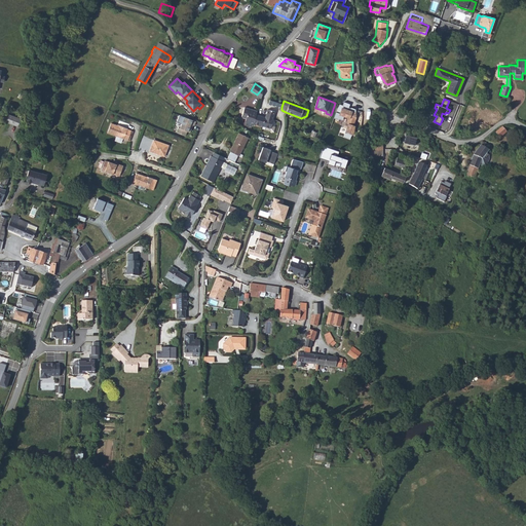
[(350,103),(344,102),(340,116),(344,118),(345,115),(350,117),(349,122),(350,123),(348,128),(349,128),(348,133),(346,137),(353,139),(355,130),(357,124),(355,124),(355,122),(357,116),(357,108),(351,106),(351,108),(348,108),(349,107),(350,103)]
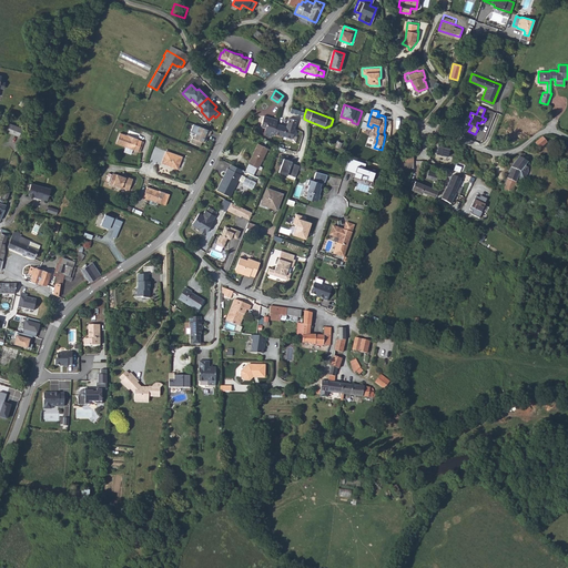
[(485,142),(489,143),(500,113),(496,112),(485,142)]
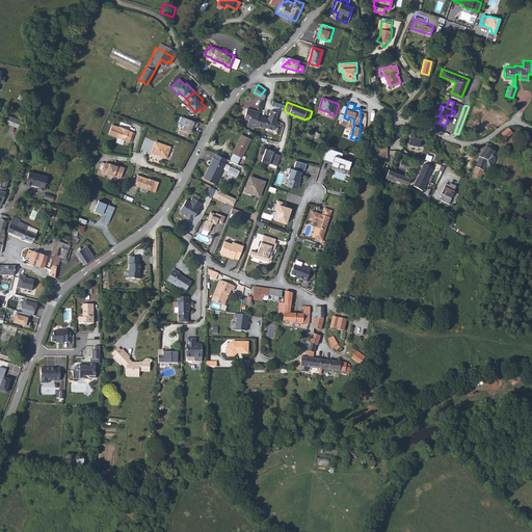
[(253,128),(256,127),(257,125),(259,115),(260,111),(247,108),(245,118),(249,120),(247,127),(253,128)]
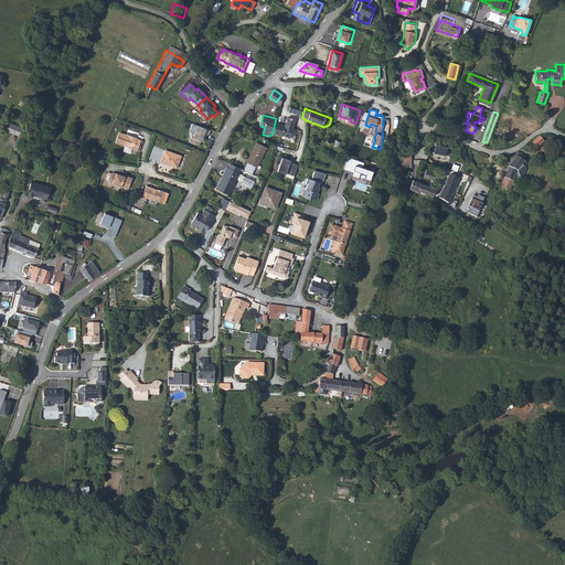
[(275,123),(273,132),(288,137),(289,130),(291,131),(292,128),(296,119),(287,117),(285,125),(275,123)]
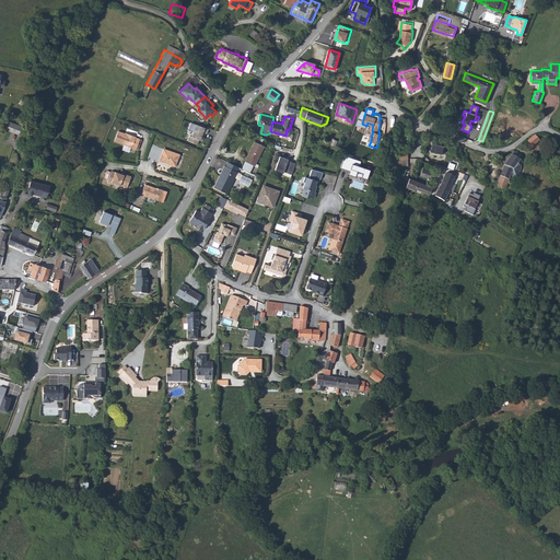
[(247,125),(238,118),(233,125),(242,131),(247,125)]
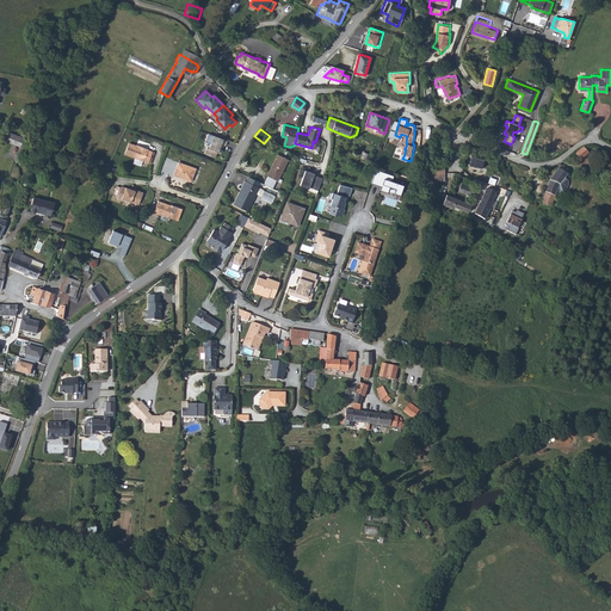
[(26,140),(11,134),(6,142),(22,148),(26,140)]
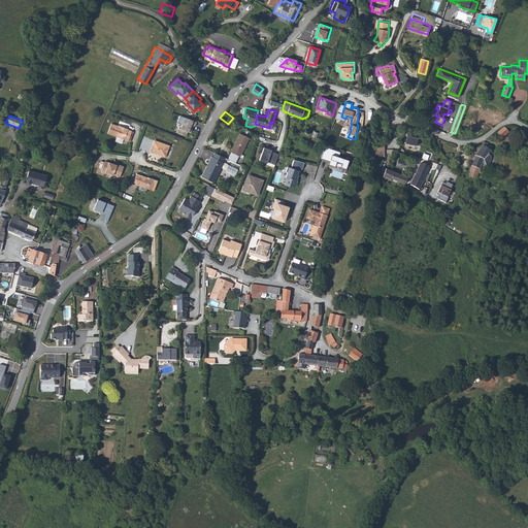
[(179,128),(177,132),(187,136),(188,132),(191,133),(194,126),(196,126),(197,122),(180,116),(178,122),(183,124),(180,128),(179,128)]
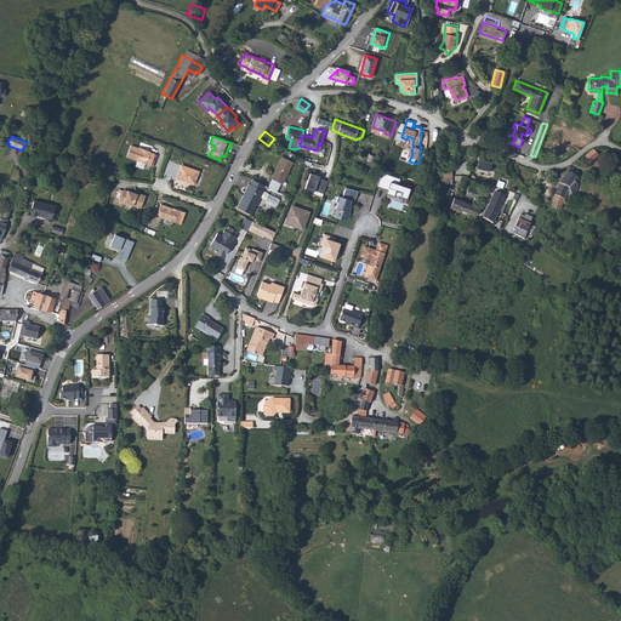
[(140,148),(130,144),(126,157),(151,165),(154,154),(151,152),(140,147),(140,148)]
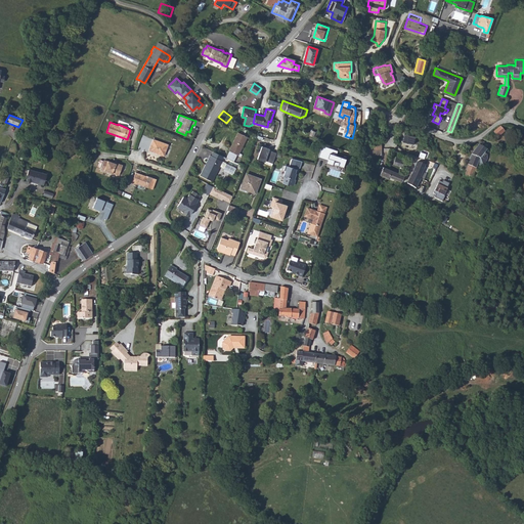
[(500,126),(494,131),(498,136),(505,131),(500,126)]
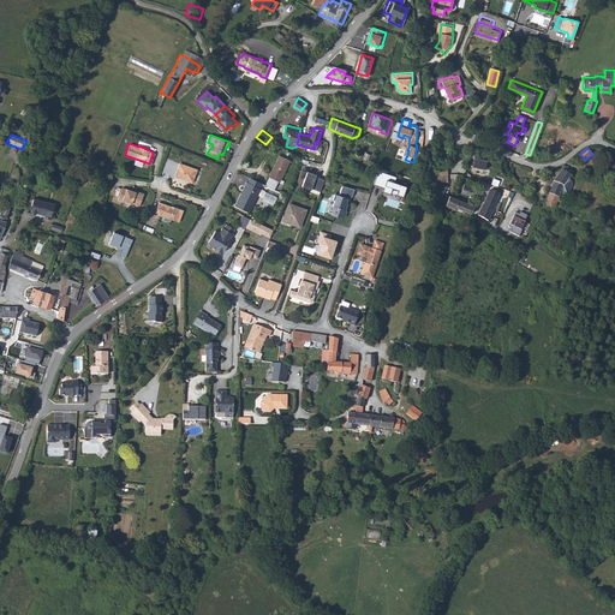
[(272,173),(269,177),(279,180),(280,181),(291,160),(279,154),(270,172),(272,173)]
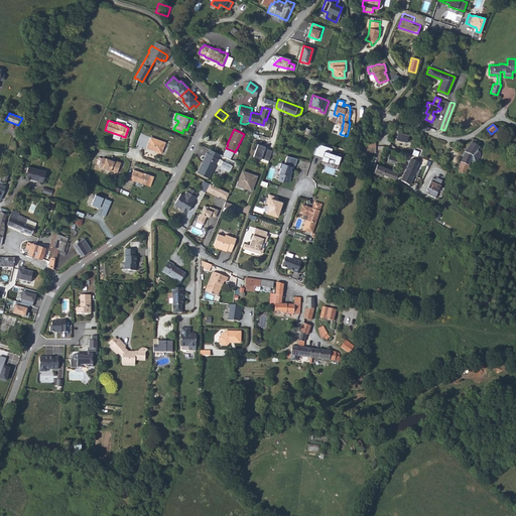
[(399,131),(397,139),(407,142),(409,134),(399,131)]
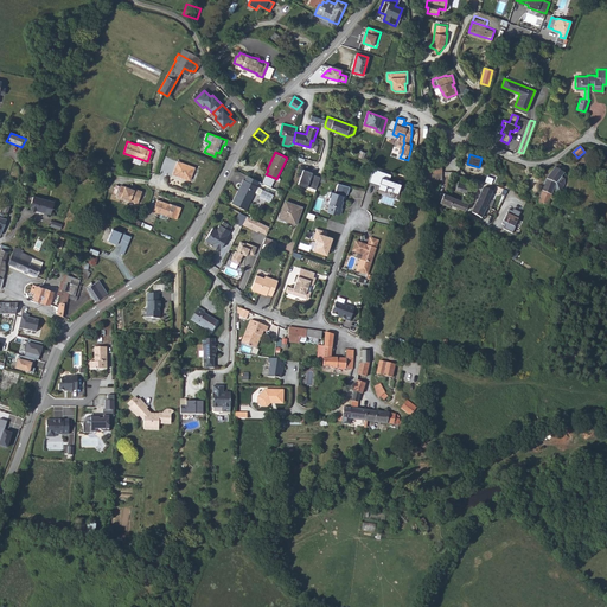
[(196,168),(179,160),(173,173),(184,178),(185,178),(190,180),(196,168)]
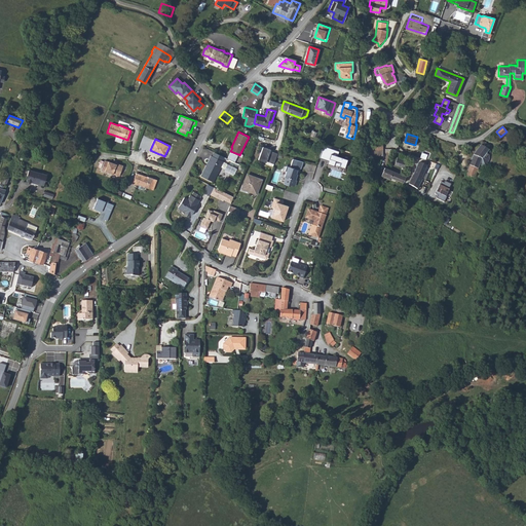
[(467,174),(466,177),(475,176),(476,175),(478,168),(480,163),(481,162),(484,157),(487,153),(489,150),(481,145),(474,154),(466,171),(468,172),(467,174)]
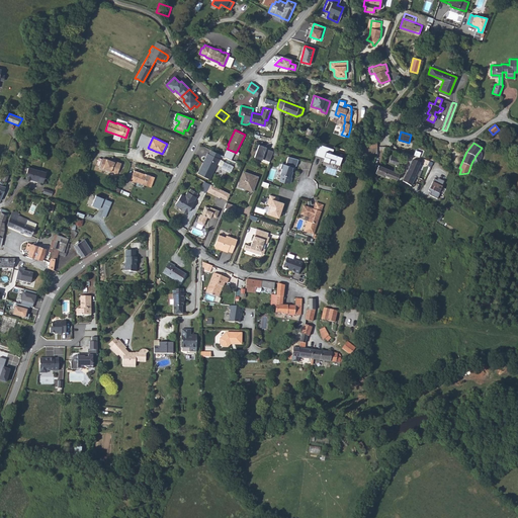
[(335,164),(341,166),(343,158),(333,155),(335,149),(319,144),(315,156),(324,159),(323,162),(330,164),(331,159),(336,161),(335,164)]
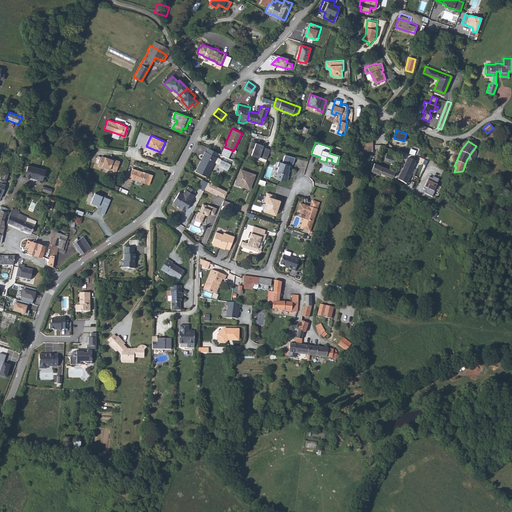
[(256,143),(251,156),(258,159),(259,158),(266,161),(271,148),(256,143)]
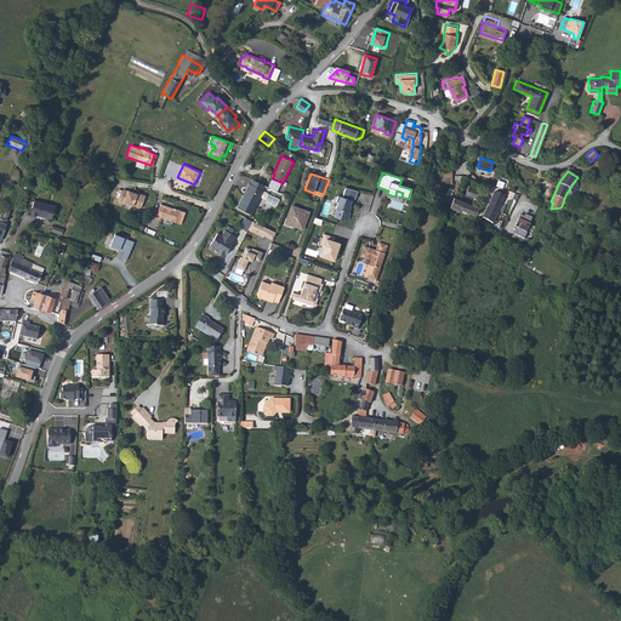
[(249,182),(244,192),(245,193),(244,194),(243,194),(235,206),(251,214),(260,195),(263,191),(263,189),(262,189),(265,184),(252,178),(250,183),(249,182)]
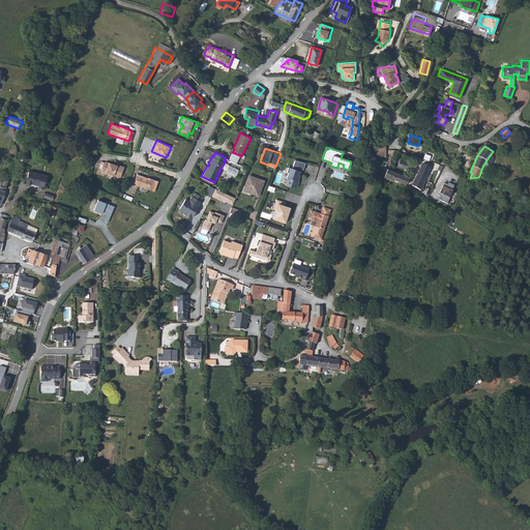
[(240,155),(232,152),(229,159),(236,163),(240,155)]
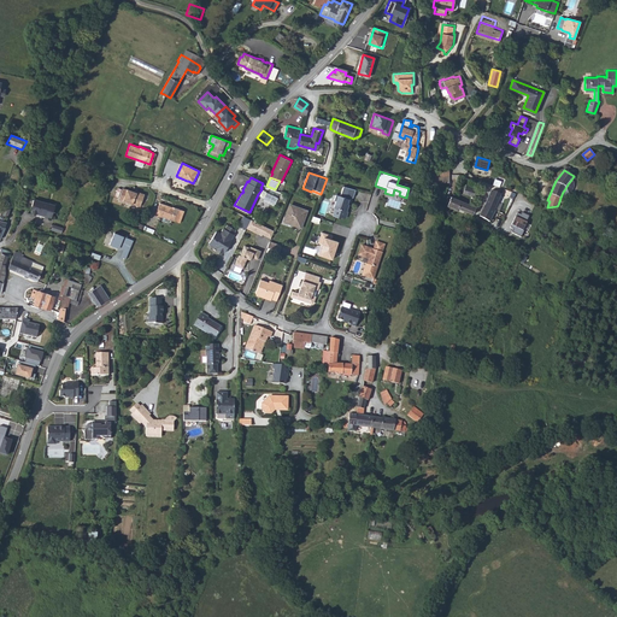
[(568,184),(564,191),(569,194),(571,192),(575,186),(574,181),(571,180),(568,184)]
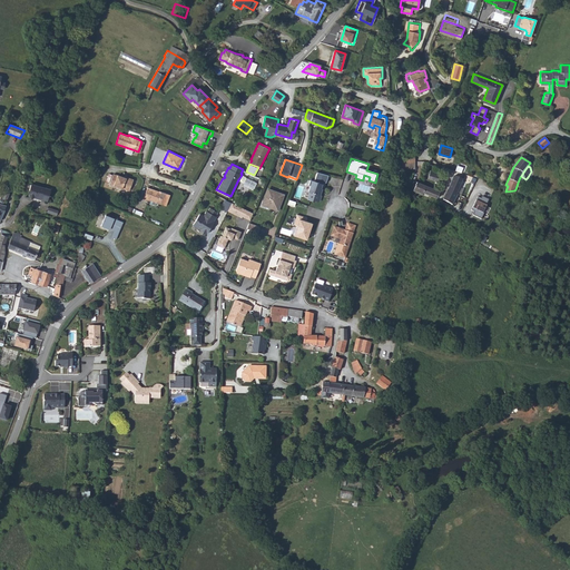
[(431,170),(430,175),(434,176),(433,179),(442,183),(444,175),(431,170)]
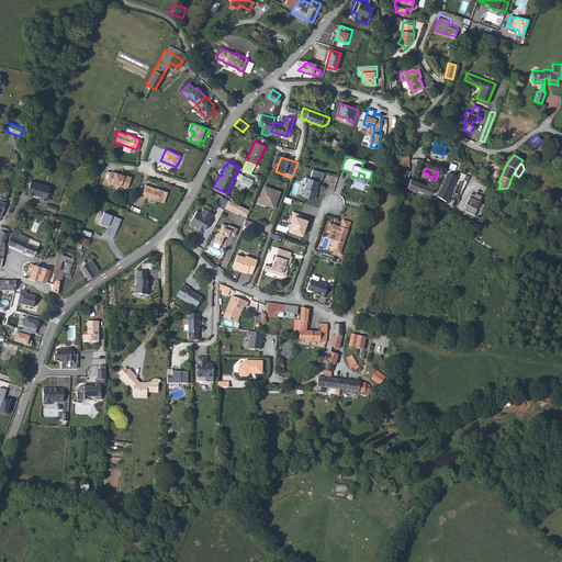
[(448,172),(445,180),(453,184),(456,179),(458,172),(449,168),(448,171),(448,172)]
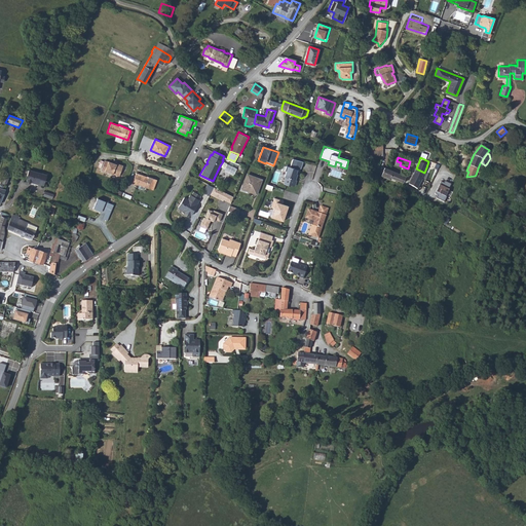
[(301,168),(303,161),(293,158),(290,166),(287,165),(285,171),(287,171),(285,176),(286,177),(284,183),(290,185),(291,184),(294,185),(296,180),(294,179),(296,174),(298,175),(300,167),(301,168)]
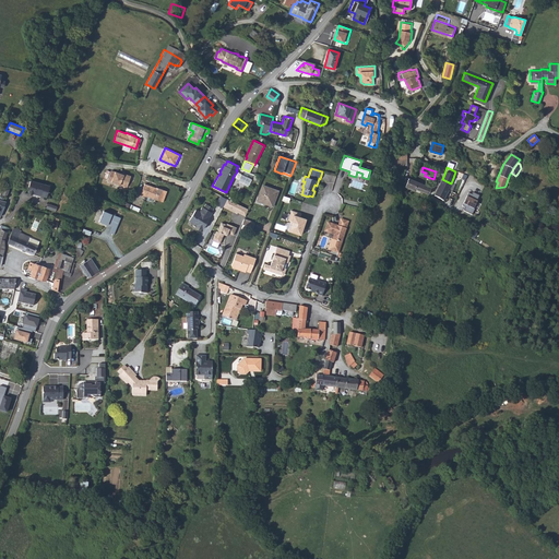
[(114,171),(110,170),(107,180),(110,181),(110,182),(119,185),(126,187),(130,176),(125,174),(122,175),(119,174),(115,171),(114,171)]
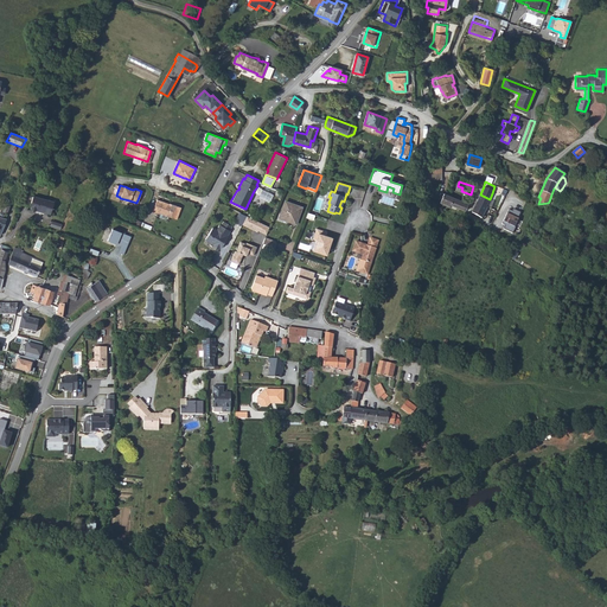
[(442,196),(440,203),(449,206),(451,205),(465,210),(466,210),(468,203),(442,192),(441,195),(442,196)]
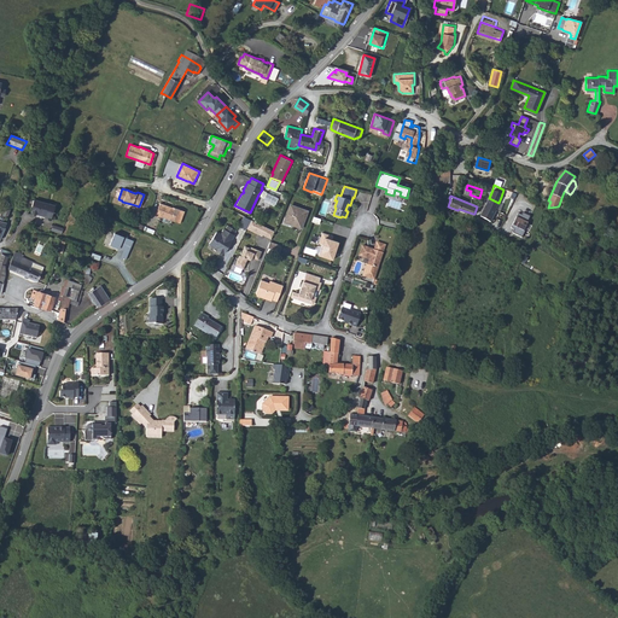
[(485,204),(485,205),(495,210),(499,203),(489,198),(485,204)]
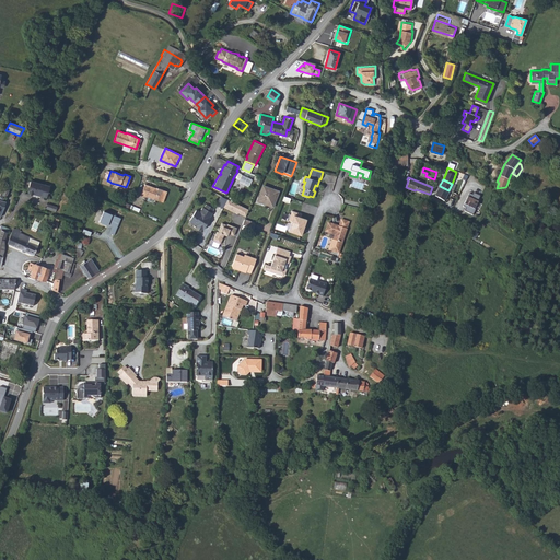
[(50,186),(32,181),(28,191),(30,191),(32,194),(35,193),(36,193),(43,194),(42,195),(48,197),(50,186)]
